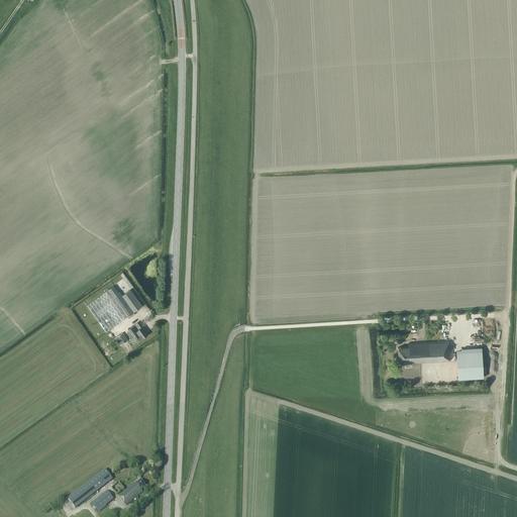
[(122,295),(121,296),(113,286),(87,305),(106,332),(142,306),(130,290),(122,295)]
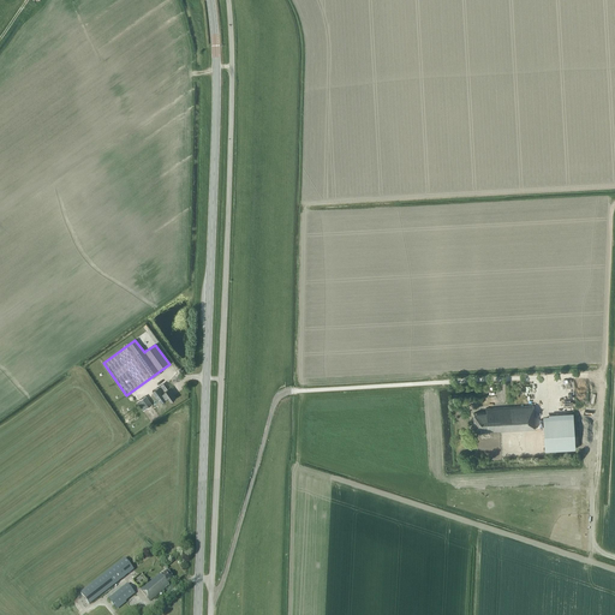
[(163,392),(171,401),(175,398),(173,395),(175,394),(171,387),(167,389),(163,386),(161,388),(163,392)]
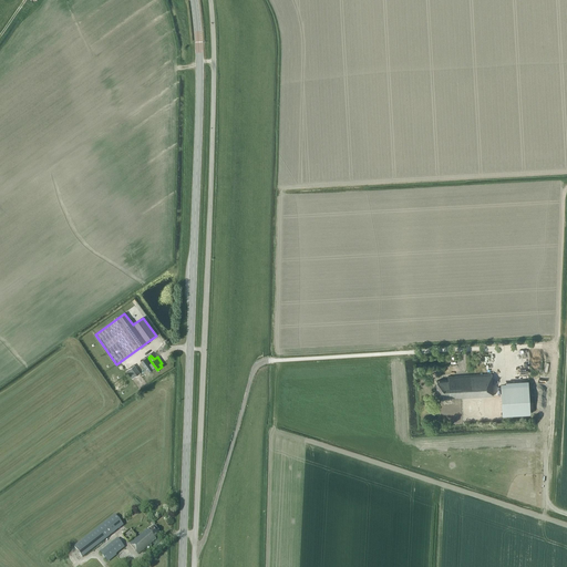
[(515,374),(531,373),(529,357),(524,357),(524,361),(521,361),(519,356),(515,356),(515,374)]
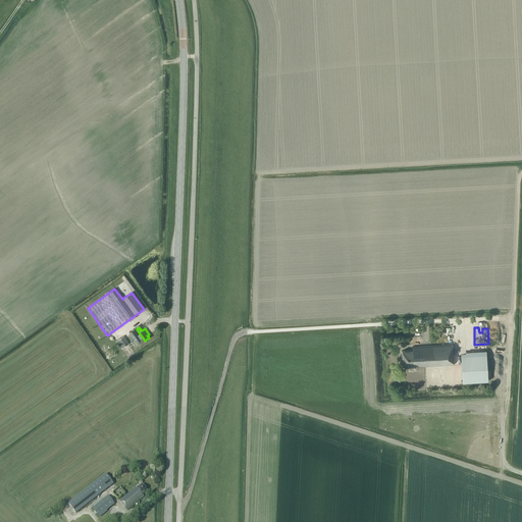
[(129,344),(123,335),(116,342),(121,349),(129,344)]
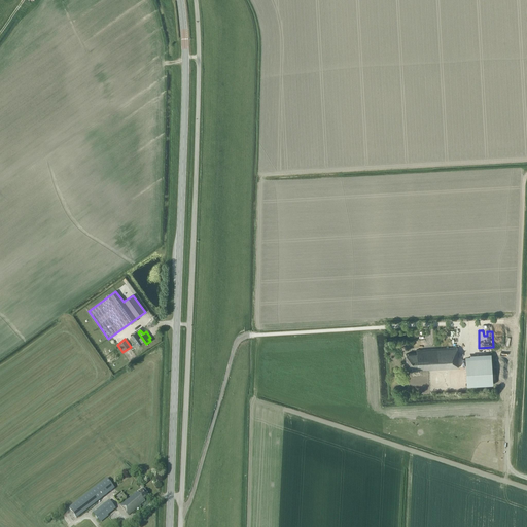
[(417,353),(406,354),(407,367),(412,367),(412,371),(458,369),(457,348),(417,350),(417,353)]
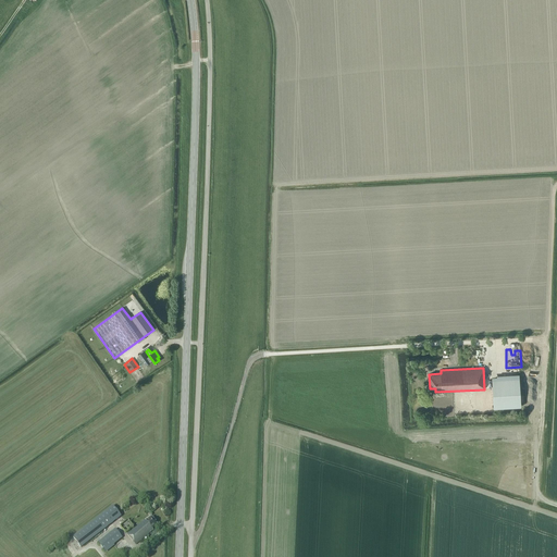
[(492,380),(493,407),(520,406),(519,378),(492,380)]
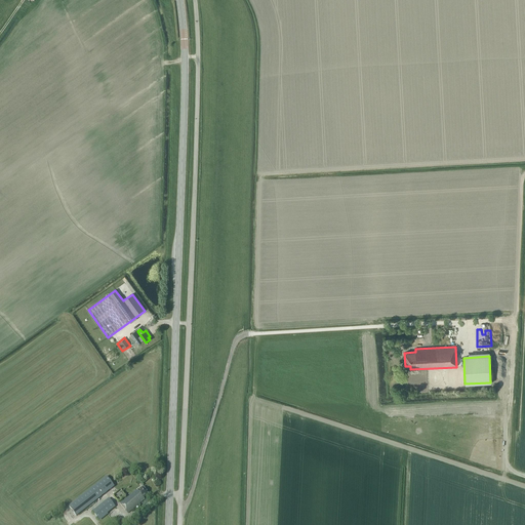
[(107,477),(69,507),(76,516),(114,486),(107,477)]
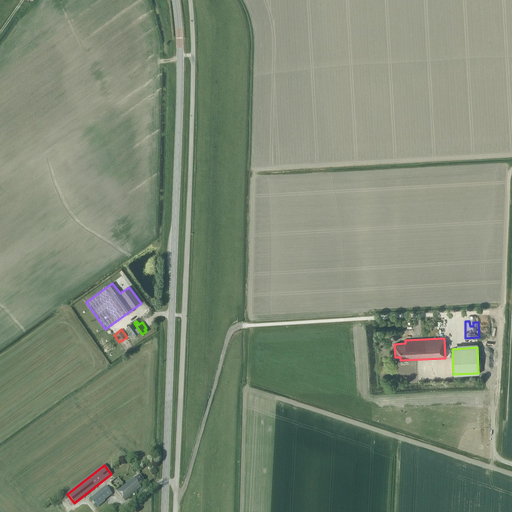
[(117,491),(125,500),(141,486),(141,485),(145,481),(140,475),(135,478),(134,477),(117,491)]
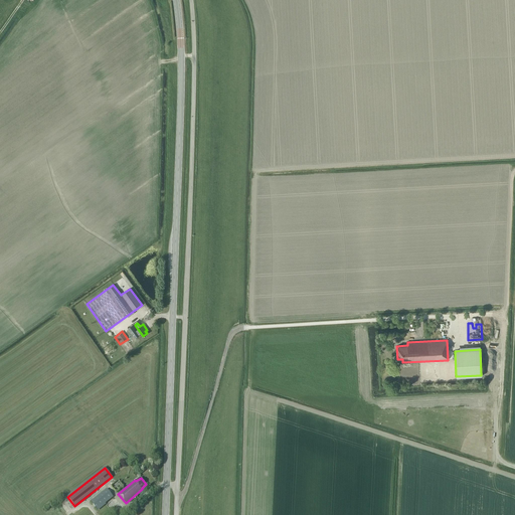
[(107,489),(91,502),(98,510),(113,497),(107,489)]
